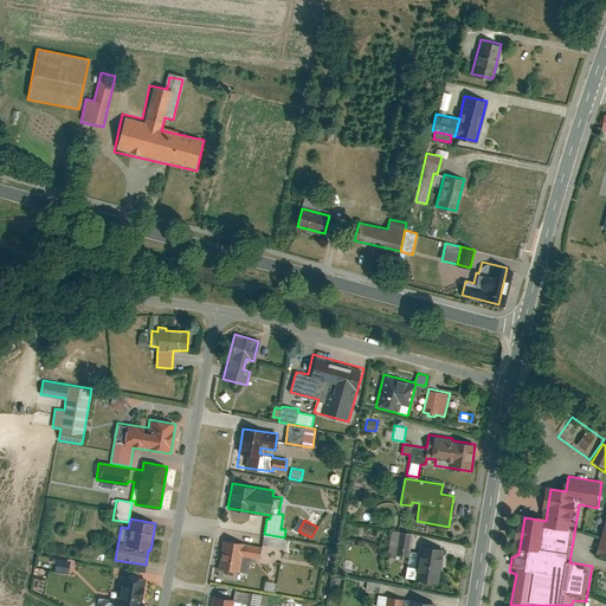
[(605,522),(595,555),(605,558),(605,522)]
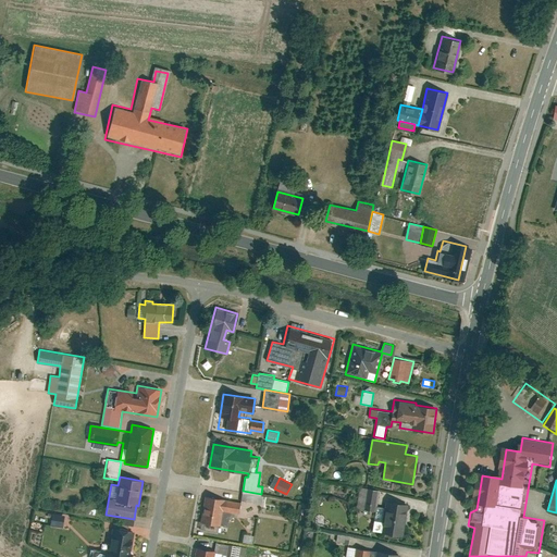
[(374,509),(378,490),(360,486),(357,507),(374,509)]
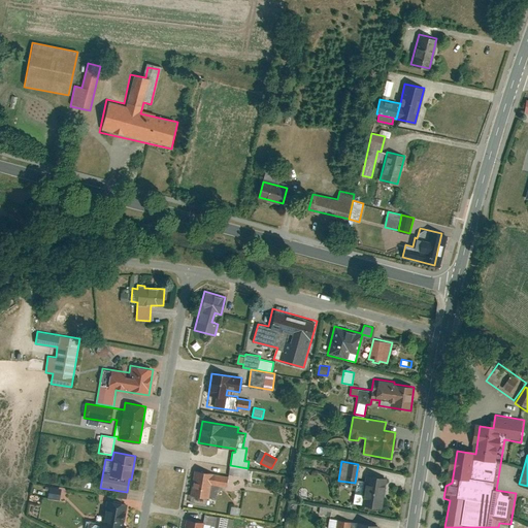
[(230,466),(228,474),(249,477),(250,470),(230,466)]
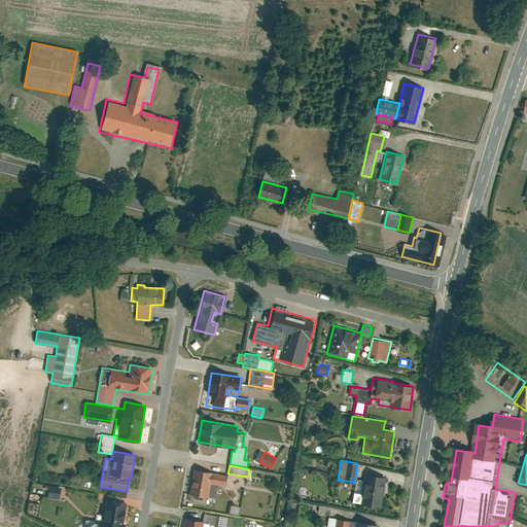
[(194,469),(189,494),(209,497),(211,484),(226,486),(229,475),(194,469)]
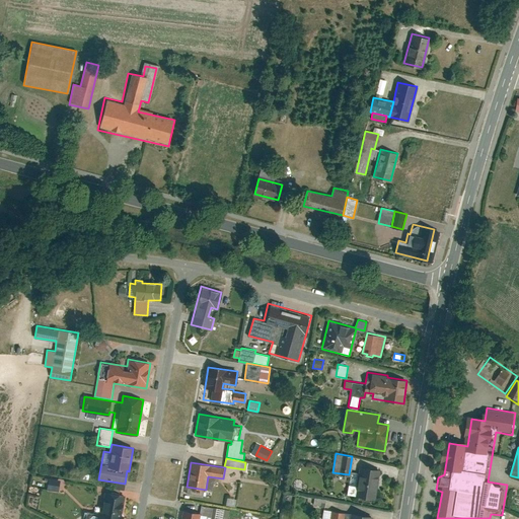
[(358,474),(351,472),(347,494),(375,499),(380,469),(359,465),(358,474)]
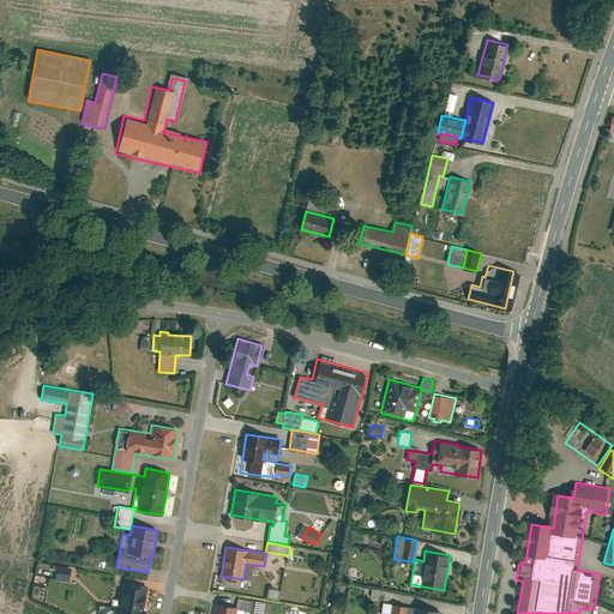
[(56,570),(55,579),(70,582),(72,565),(54,563),(53,569),(56,570)]
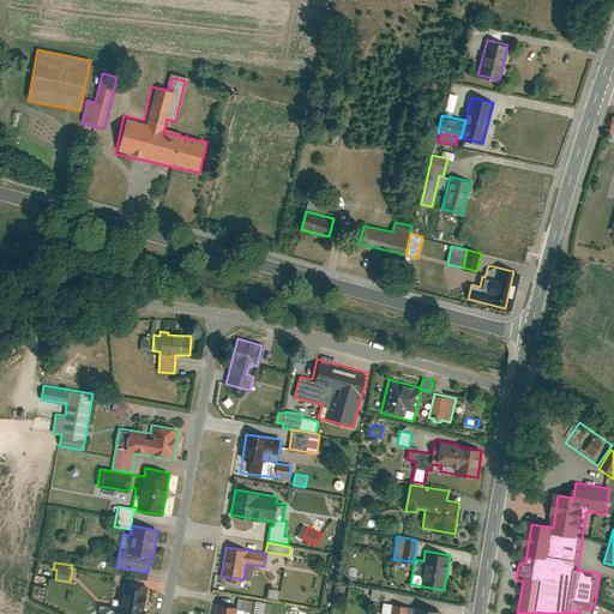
[(36,575),(34,585),(48,588),(50,577),(36,575)]
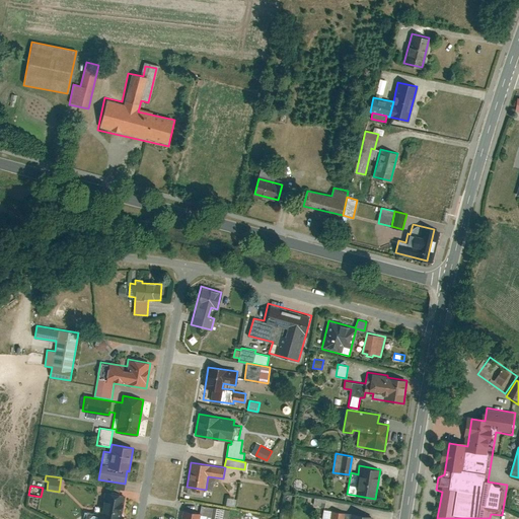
[(123,518),(124,515),(121,515),(124,495),(120,494),(121,488),(104,486),(101,506),(95,505),(94,513),(86,511),(84,518),(123,518)]
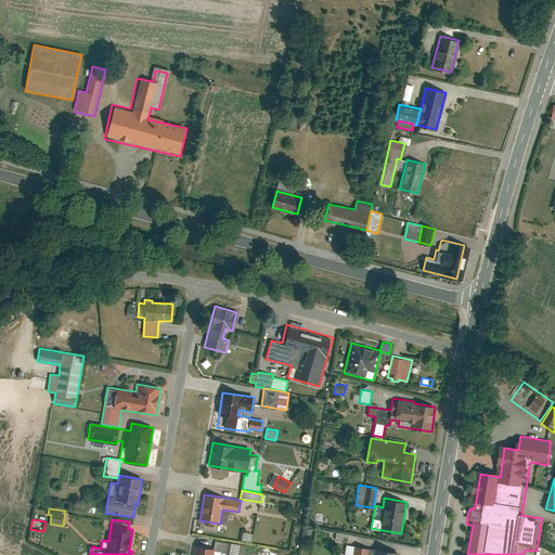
[(242,531),(241,540),(252,542),(253,533),(242,531)]
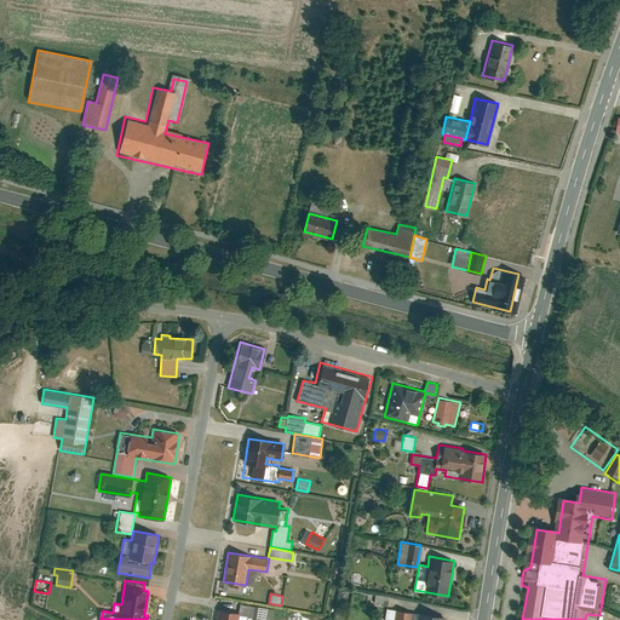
[(391,604),(392,597),(379,595),(378,603),(391,604)]
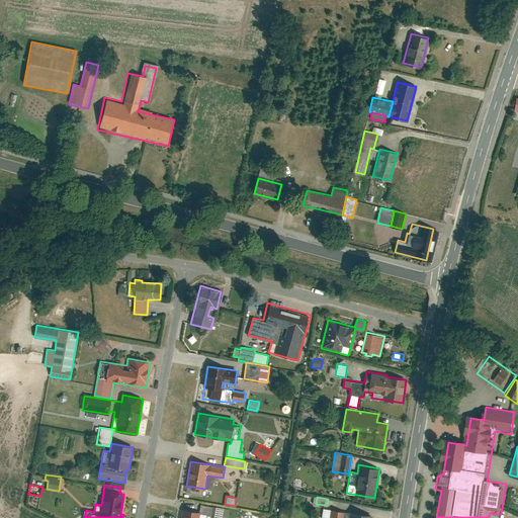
[(212,506),(210,517),(222,517),(223,515),(228,516),(229,508),(212,506)]
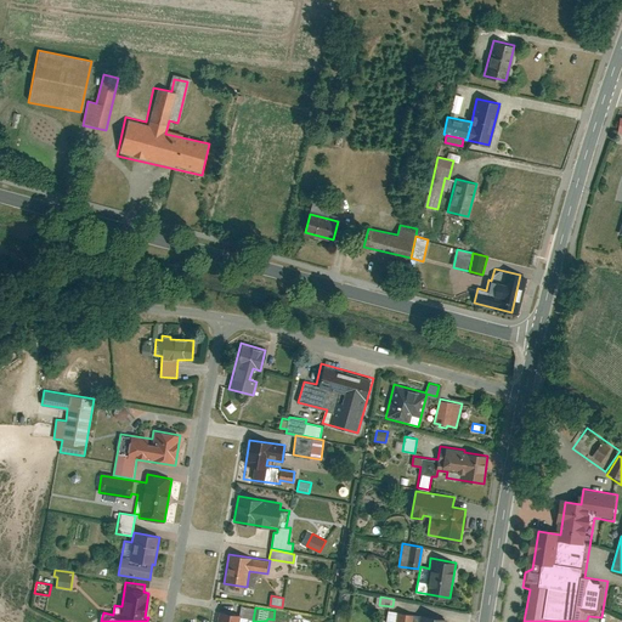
[(445,621),(446,618),(389,610),(386,621),(445,621)]
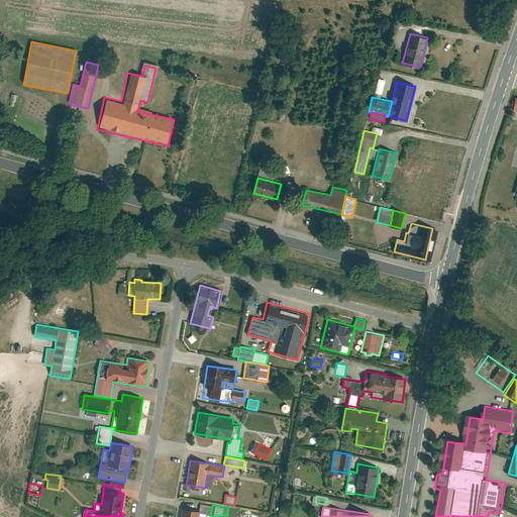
All buildings are outlined.
